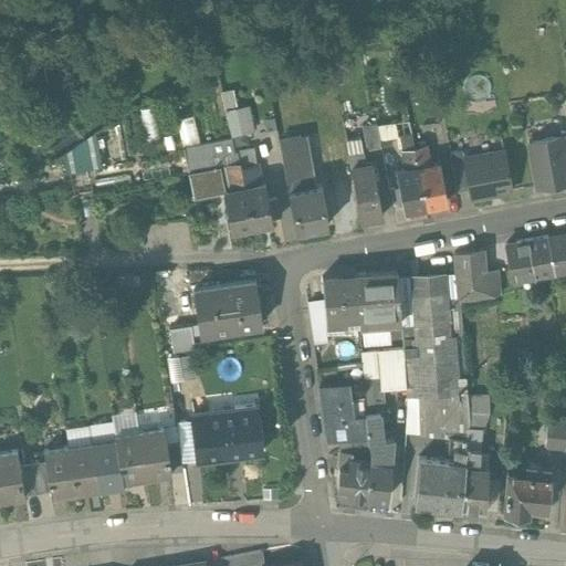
[(228,107),(240,104),(236,87),(224,91),(228,107)]
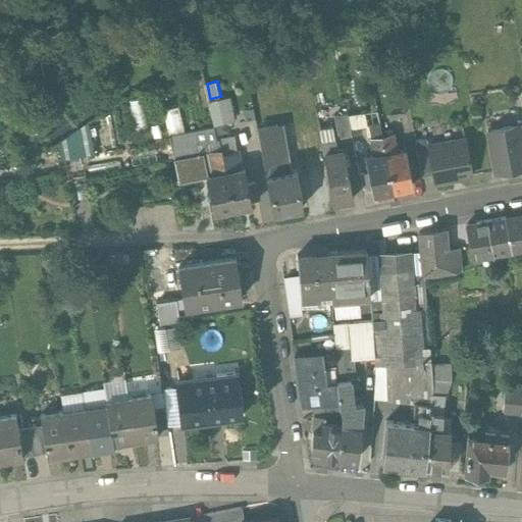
[(235,97),(213,98),(215,124),(237,122),(235,97)]
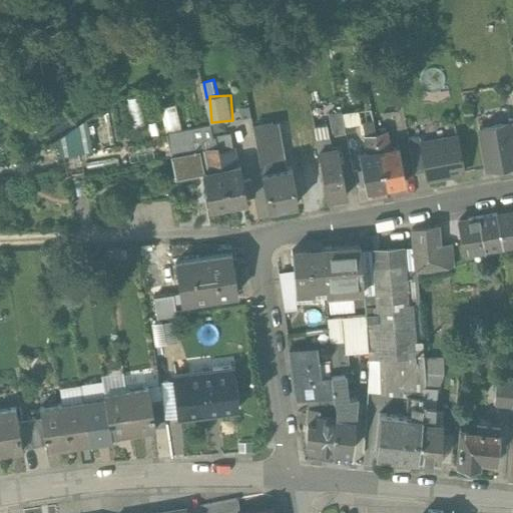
[(132,99),(139,125),(146,123),(139,97),(132,99)]
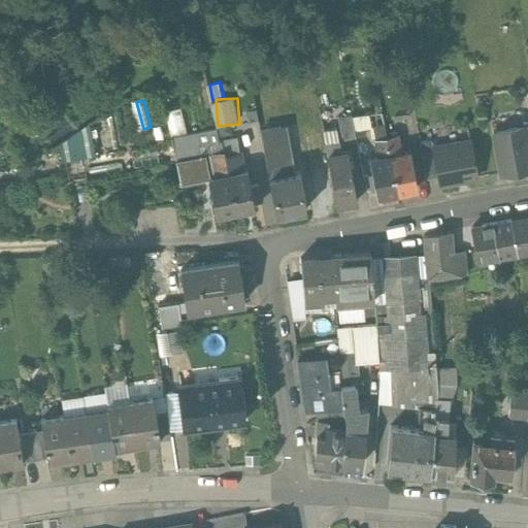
[(61,134),(70,162),(117,147),(108,121),(61,134)]
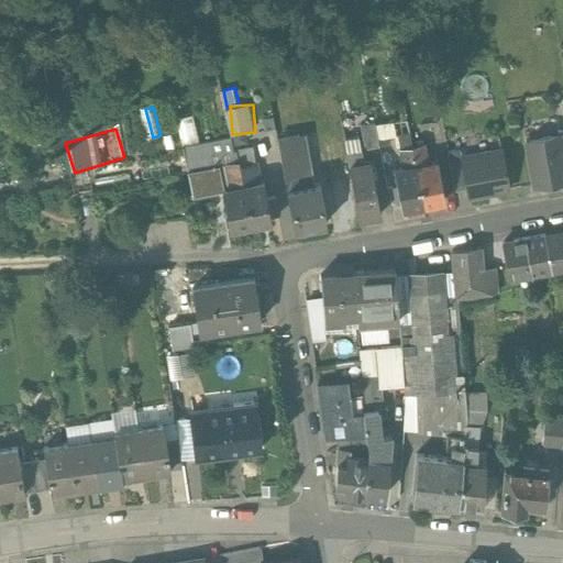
[(305,134),(277,140),(294,232),(326,225),(319,185),(313,186),(305,134)]
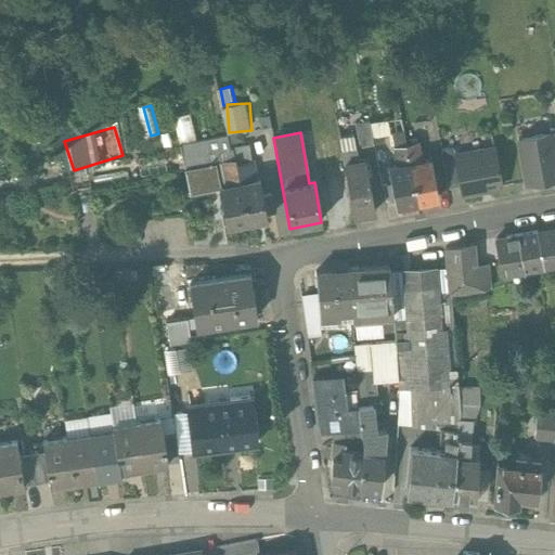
[(554,159),(550,133),(516,140),(525,183),(554,177),(554,159)]
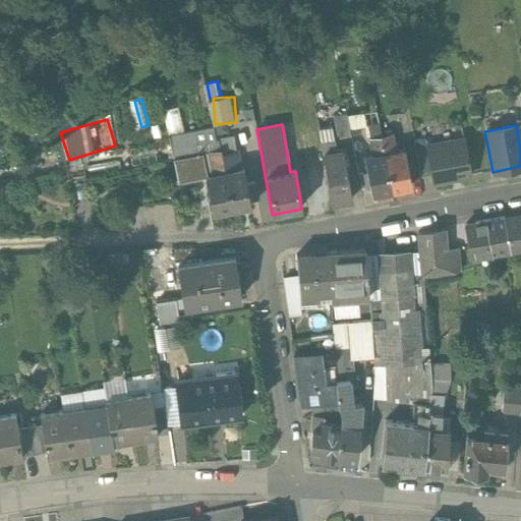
[(331,127),(319,129),(332,203),(352,198),(343,151),(336,152),(331,127)]
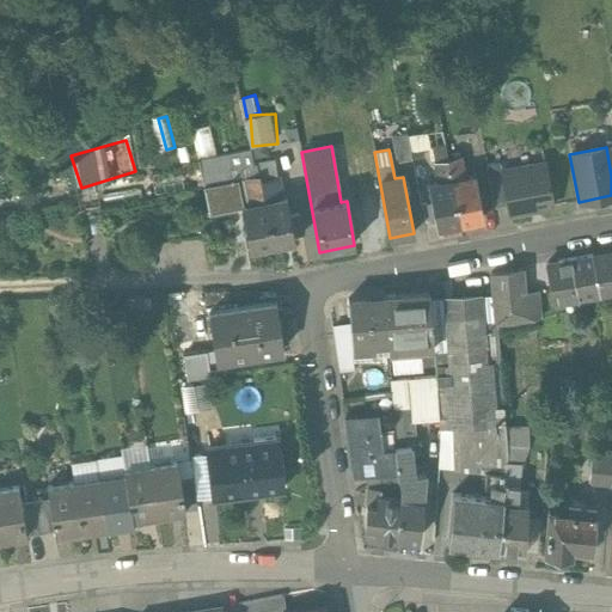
[(249,151),(199,161),(209,215),(233,210),(232,203),(240,201),(242,209),(264,204),(259,184),(256,166),(252,166),(249,151)]
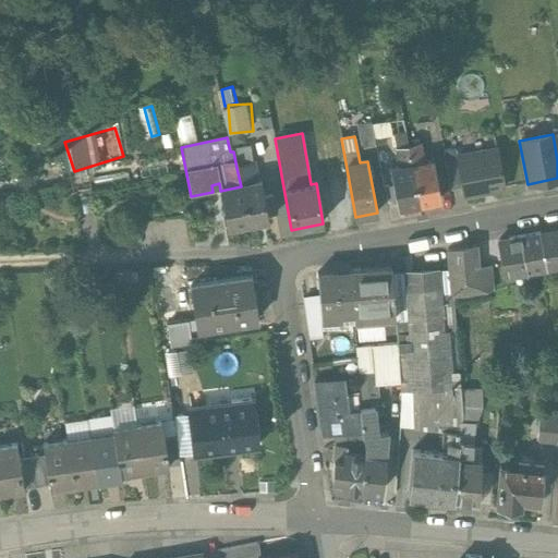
[(424,162),(421,144),(409,146),(420,204),(440,199),(432,160),(424,162)]
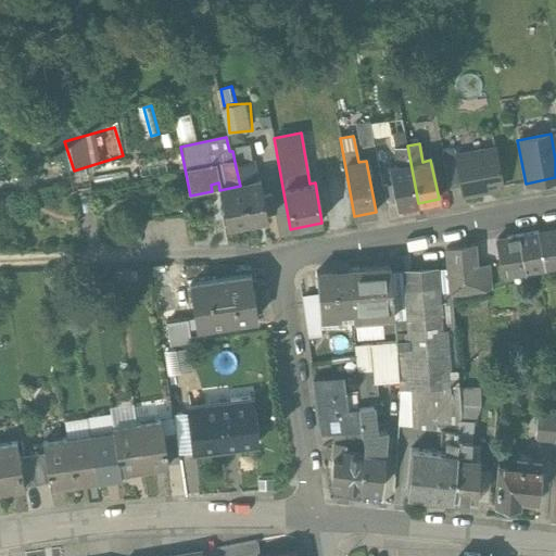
[(397,166),(391,167),(394,184),(388,185),(392,203),(397,202),(399,207),(418,203),(407,146),(395,148),(397,158),(396,158),(397,166)]
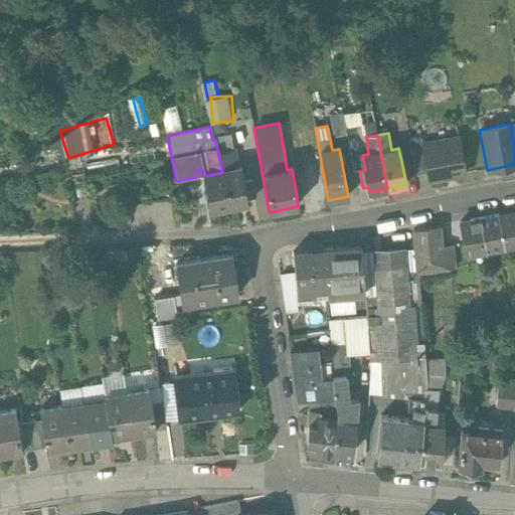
[(420,138),(408,140),(415,175),(426,173),(421,144),(420,138)]
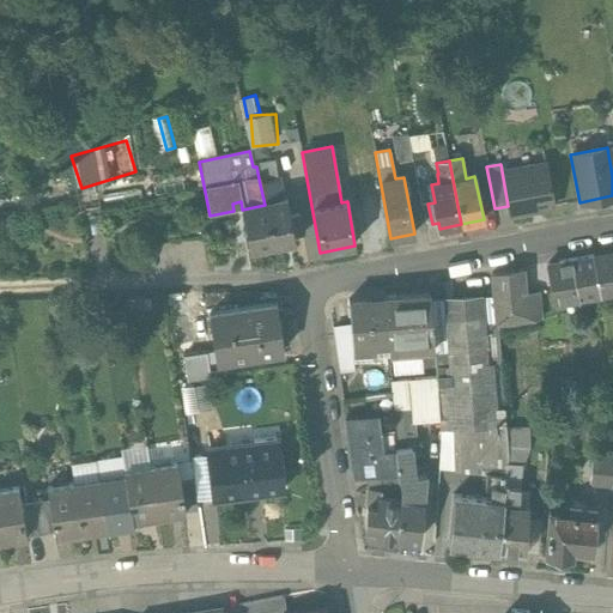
[(502,171),(508,206),(510,216),(554,207),(546,164),(502,171)]
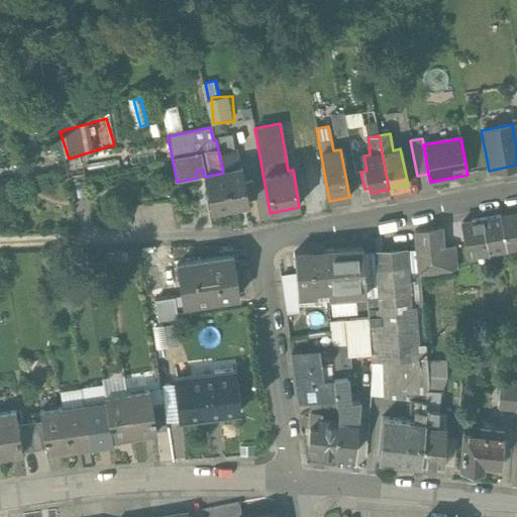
[(223,173),(204,177),(212,213),(249,206),(241,169),(234,171),(231,153),(219,156),(223,173)]
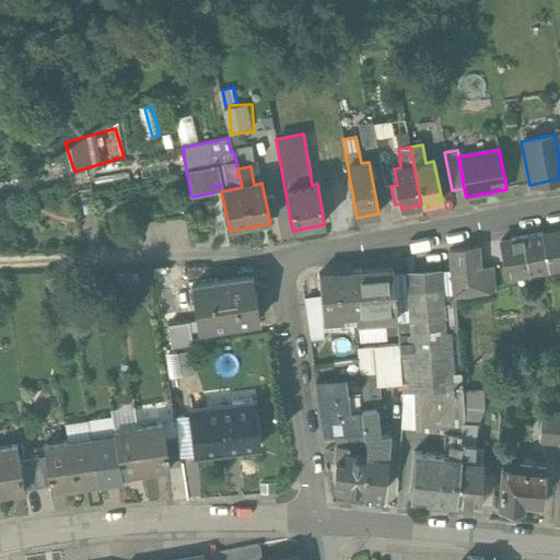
[(559,230),(541,234),(548,270),(559,267),(559,230)]
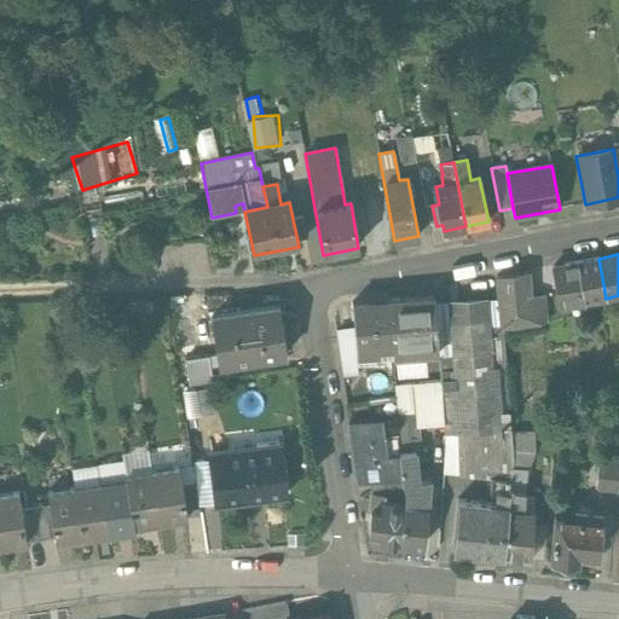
[(599,259),(553,267),(561,307),(606,299),(599,259)]
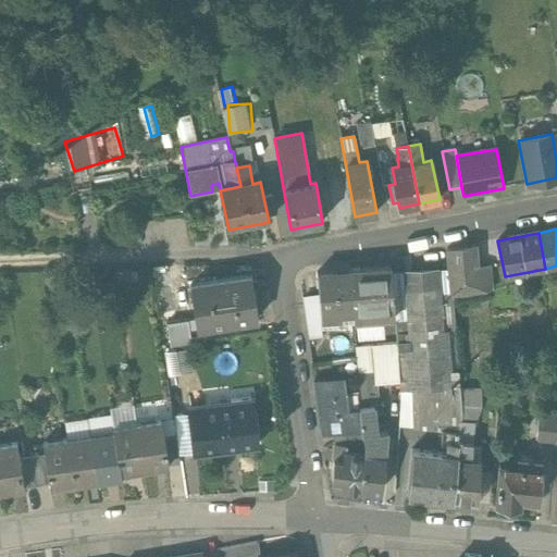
[(474,245),(447,249),(448,269),(435,270),(436,286),(452,285),(453,297),(479,293),(477,267),(477,265),(474,245)]
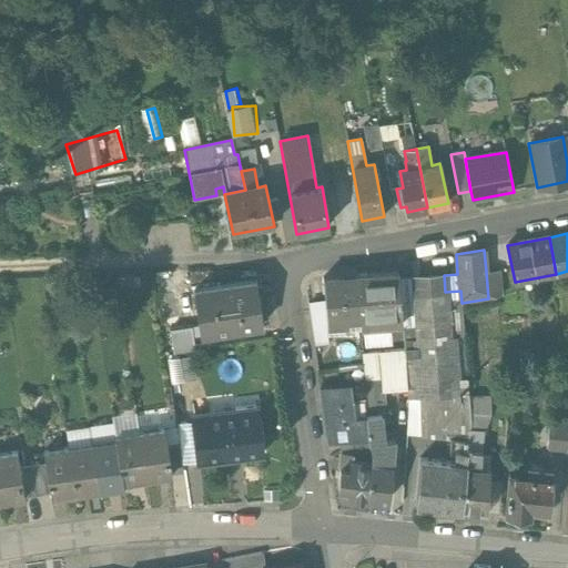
[(501,296),(498,271),(486,271),(486,272),(488,298),(501,296)]
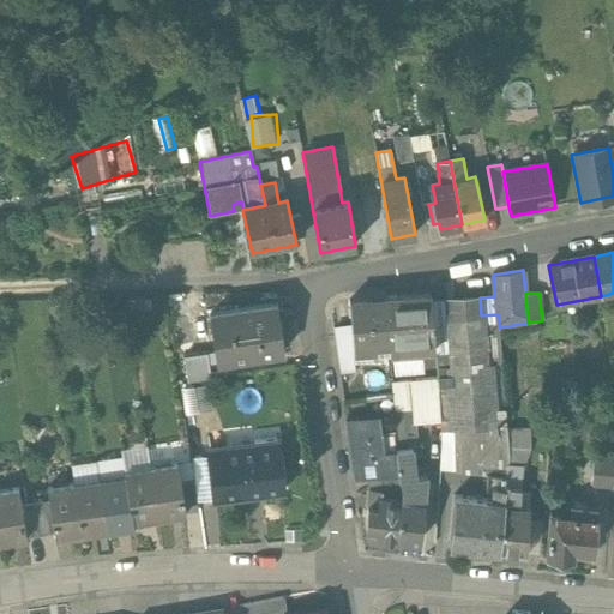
[(431,295),(385,300),(389,348),(389,354),(434,349),(431,301),(431,295)]
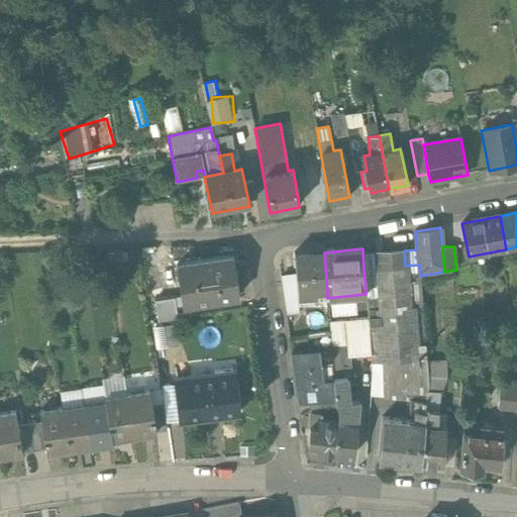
[(404,250),(363,253),(366,294),(368,319),(371,354),(372,365),(383,364),(384,395),(405,395),(406,399),(410,399),(426,401),(427,391),(427,386),(425,344),(417,345),(414,307),(422,306),(420,276),(419,265),(405,266),(404,250)]
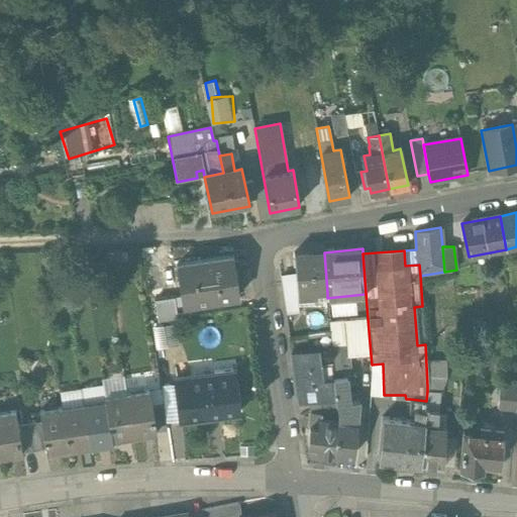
[(324,252),(294,254),(298,300),(317,299),(318,294),(327,293),(324,252)]
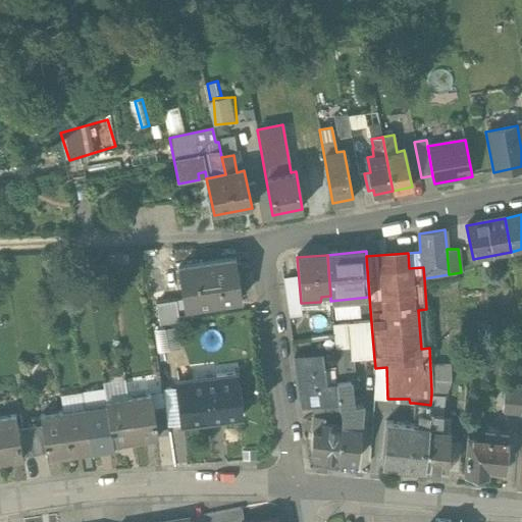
[(242,299),(236,259),(177,267),(184,308),(242,299)]
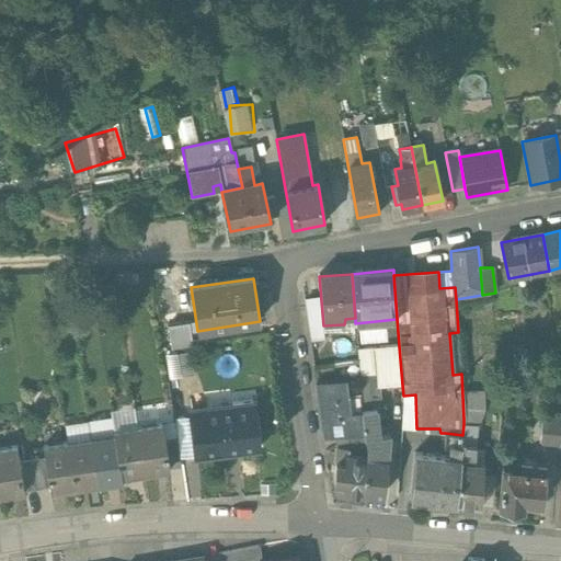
[(187,323),(167,328),(170,350),(192,346),(187,323)]
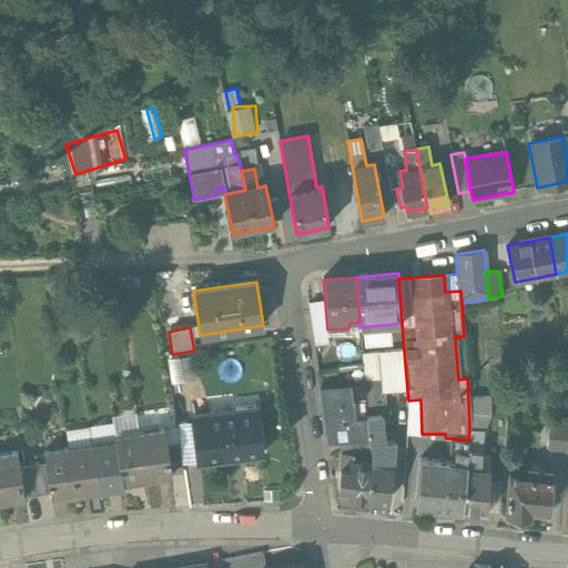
[(362,351),(337,354),(340,369),(363,366),(362,354),(362,351)]
